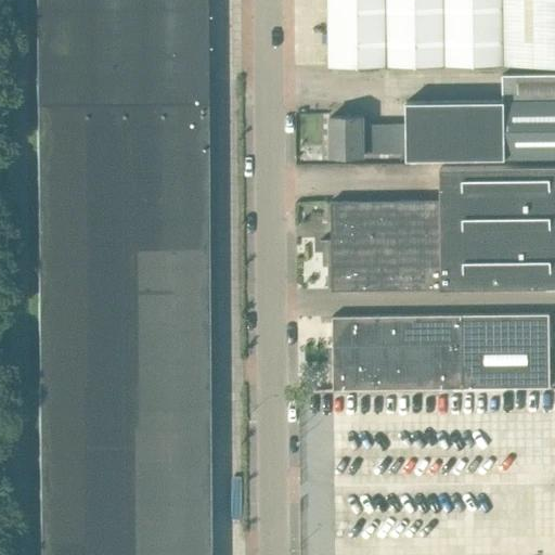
[(36,0),(37,144),(207,142),(206,0),(36,0)]
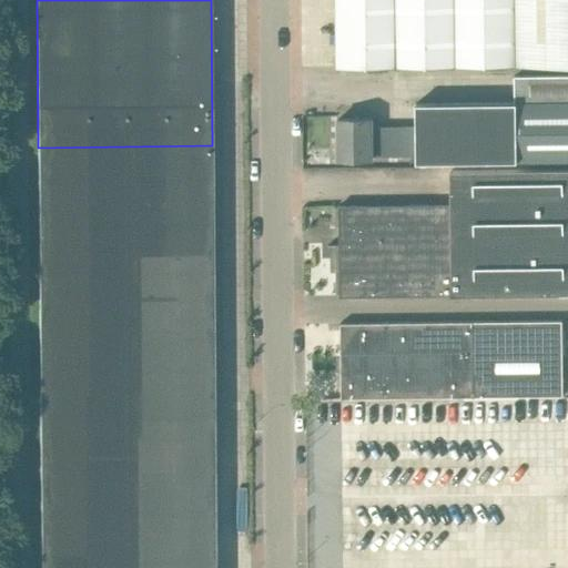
[(567,0),(336,0),(337,67),(567,63),(567,0)]
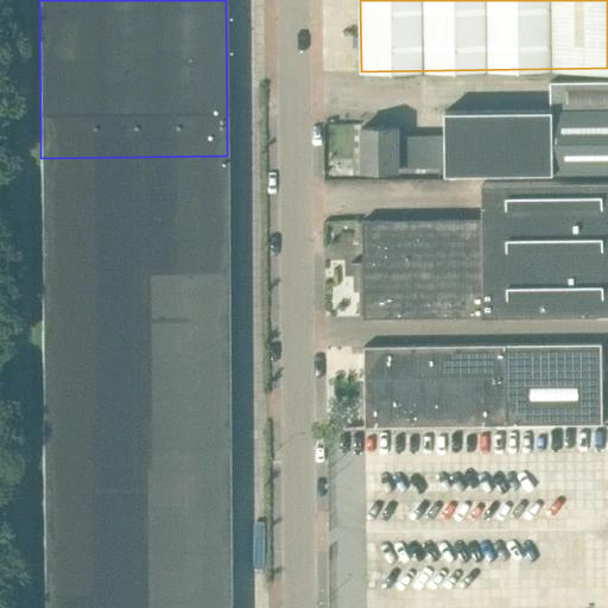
[(445,175),(607,172),(607,80),(550,81),(551,111),(444,112),(445,137),(398,137),(398,128),(361,128),(362,171),(398,170),(398,168),(445,166),(445,175)]
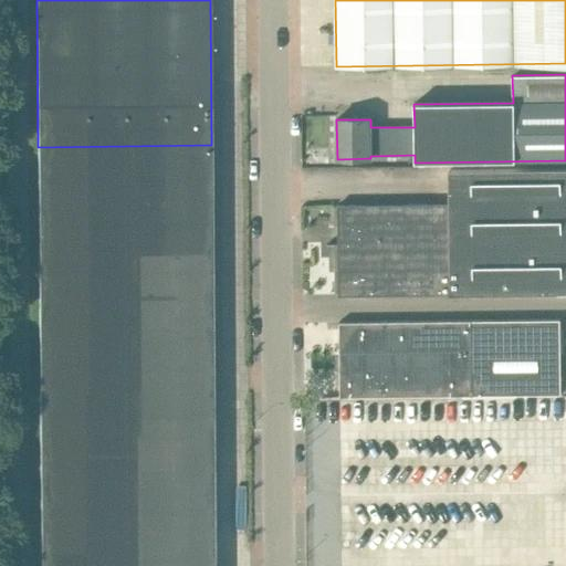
[(213,565),(211,145),(38,147),(40,565),(213,565)]
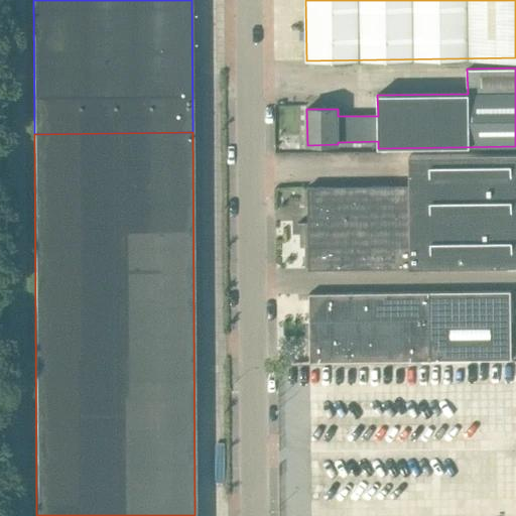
[(410,269),(410,268),(515,266),(515,153),(409,155),(410,185),(307,186),(308,269),(410,269)]
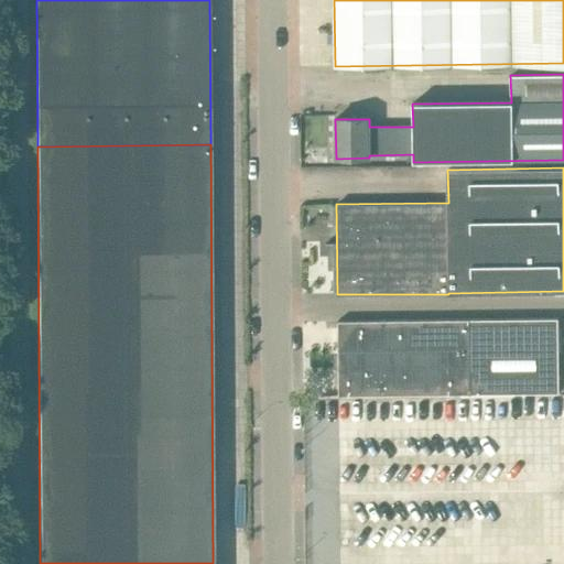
[(559,318),(338,321),(338,397),(559,393),(559,318)]
